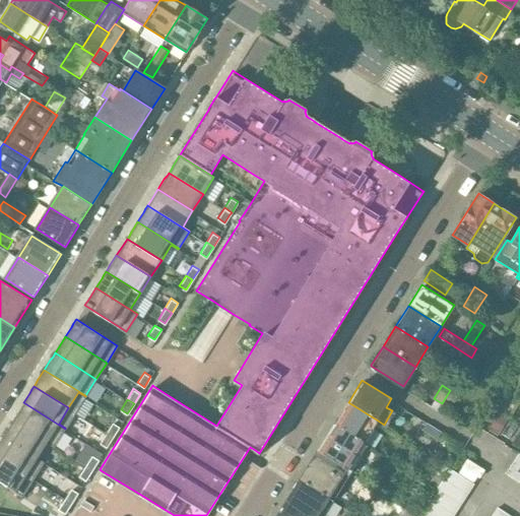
[(15,415),(13,418),(55,445),(65,429),(23,402),(17,412),(15,415)]
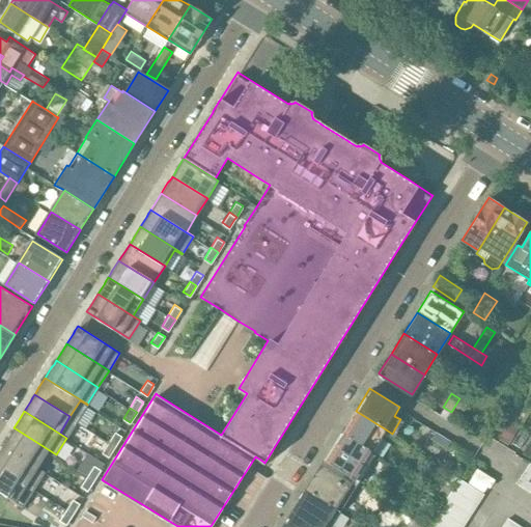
[(356,411),(342,432),(372,450),(386,430),(356,411)]
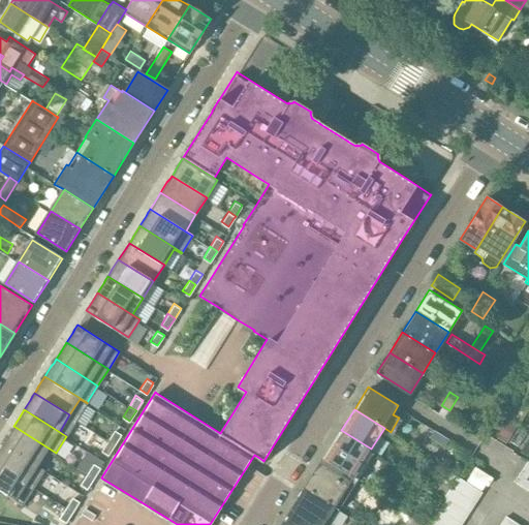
[(498,409),(486,429),(505,441),(518,422),(498,409)]
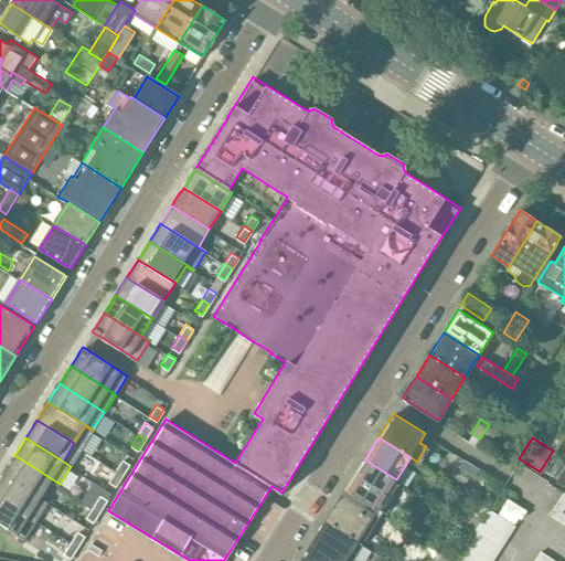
[(10,463),(3,474),(48,501),(49,500),(41,496),(51,480),(59,485),(60,484),(14,455),(12,459),(10,463)]
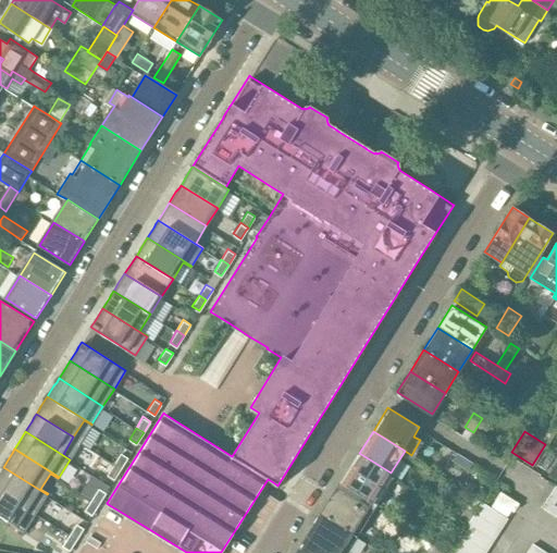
[(121,452),(114,463),(121,467),(128,456),(121,452)]
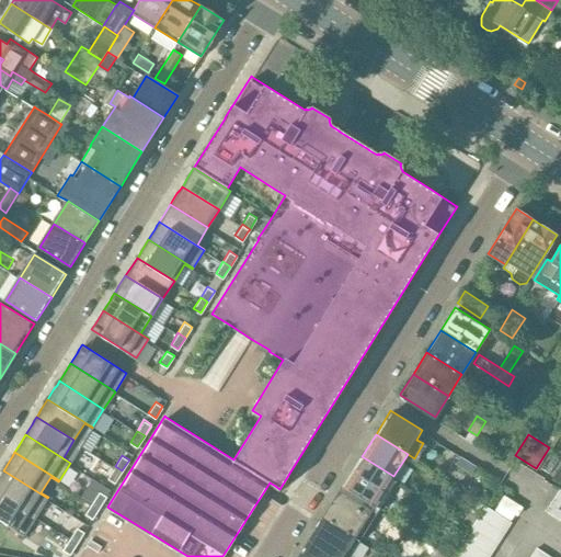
[(355,468),(343,487),(374,507),(393,476),(362,456),(361,458),(355,468)]
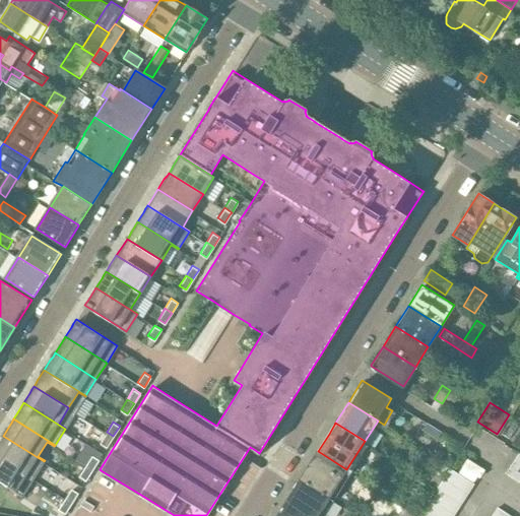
[(107,432),(100,442),(107,446),(113,436),(107,432)]
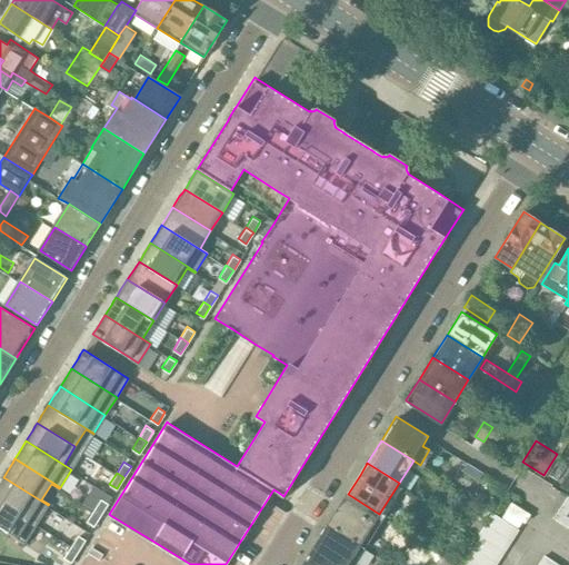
[(0,499),(37,524),(48,505),(3,477),(0,481),(0,499)]
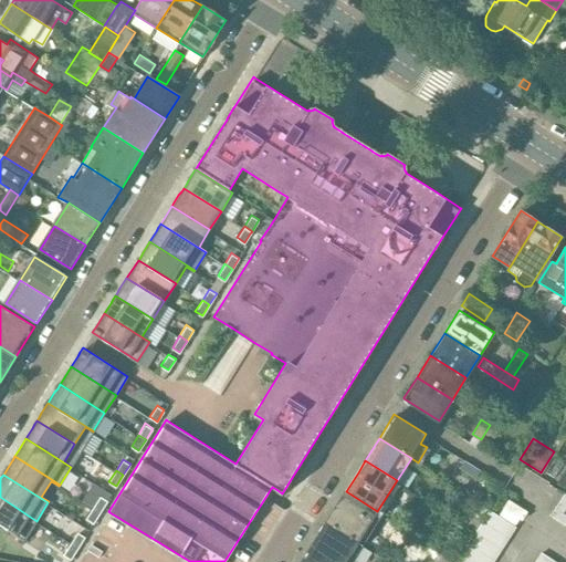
[(346,491),(326,522),(358,542),(371,550),(390,519),(377,511),(346,491)]
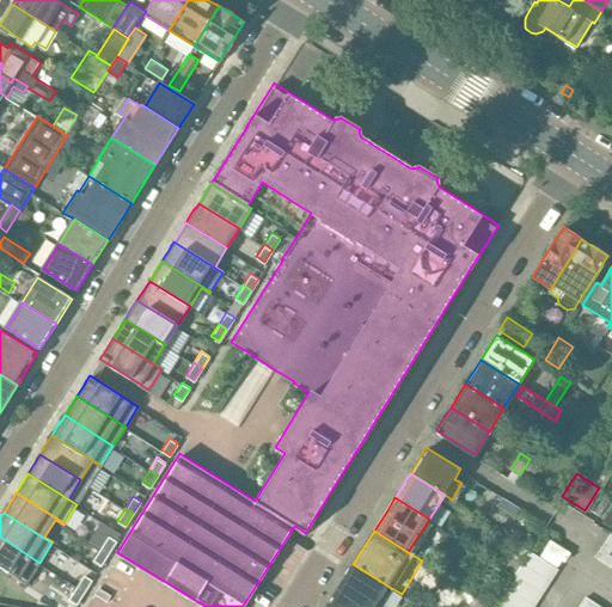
[(594,556),(606,563),(611,553),(611,532),(610,531),(594,556)]
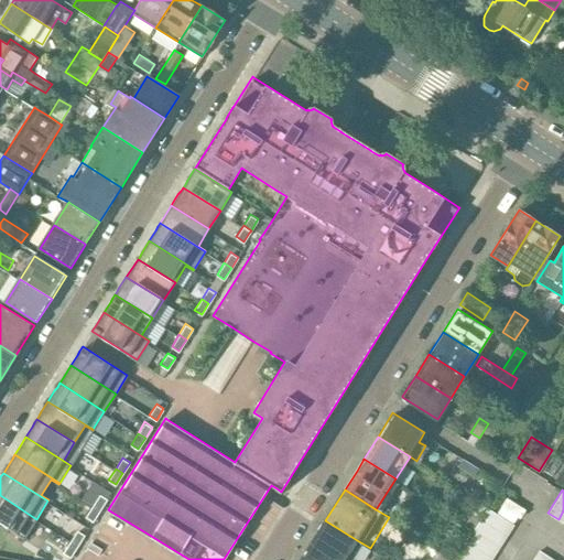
[(100,493),(93,504),(100,509),(107,498),(100,493)]
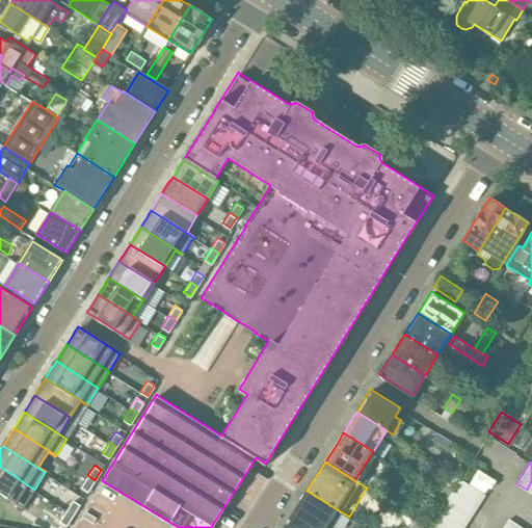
[(0,492),(23,507),(34,490),(0,467),(0,492)]
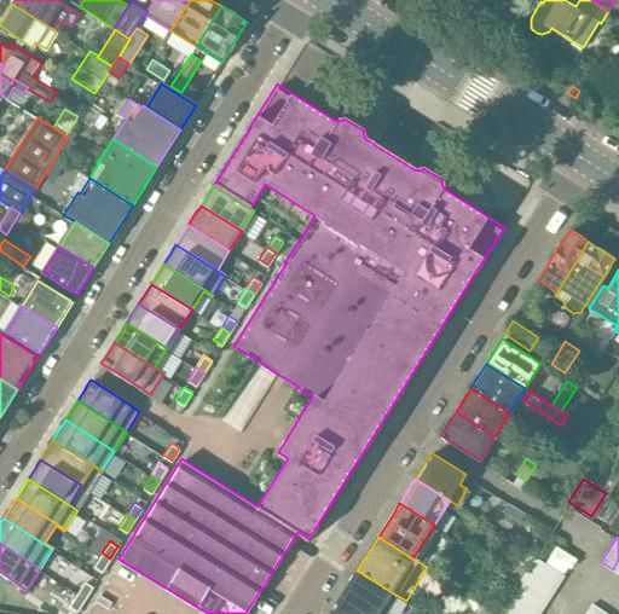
[(524,549),(508,573),(519,579),(526,567),(534,555),(524,549)]
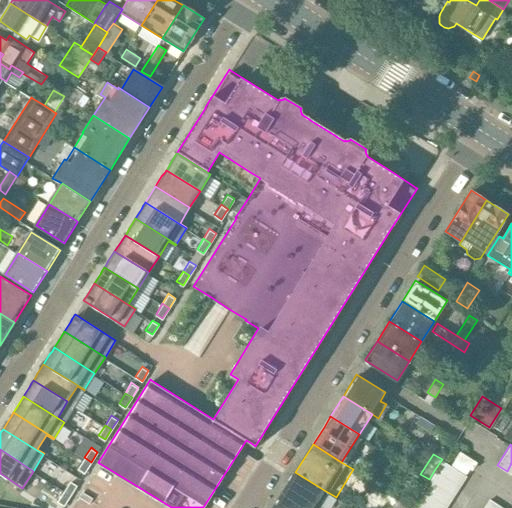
[(84,457),(78,468),(85,472),(91,462),(84,457)]
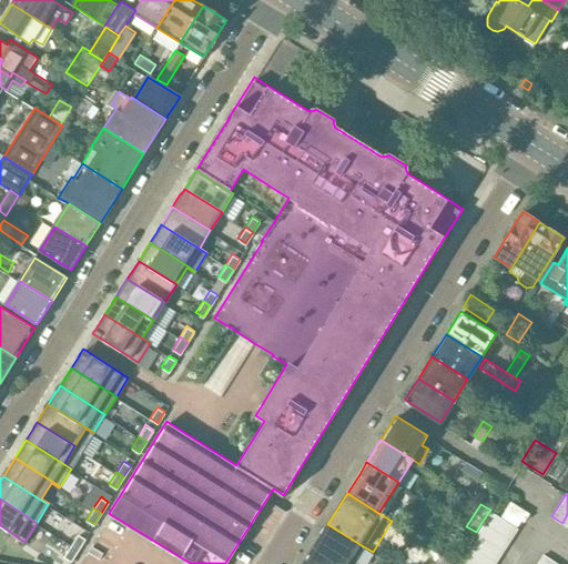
[(490,510),(483,521),(510,539),(517,527),(490,510)]
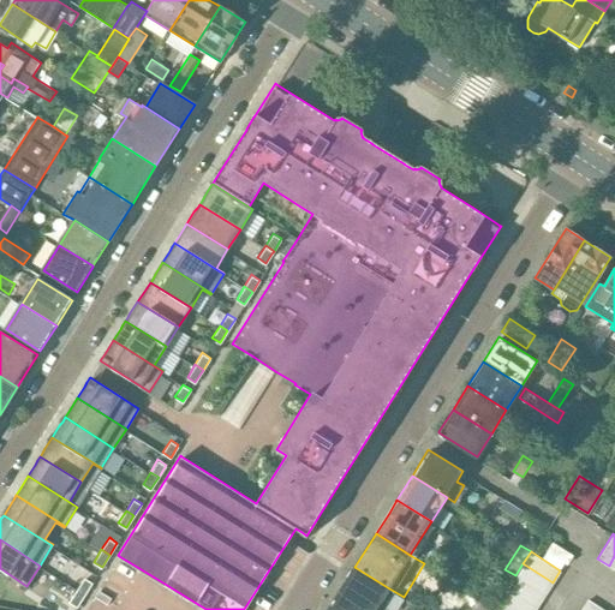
[(523,563),(515,575),(544,594),(553,582),(523,563)]
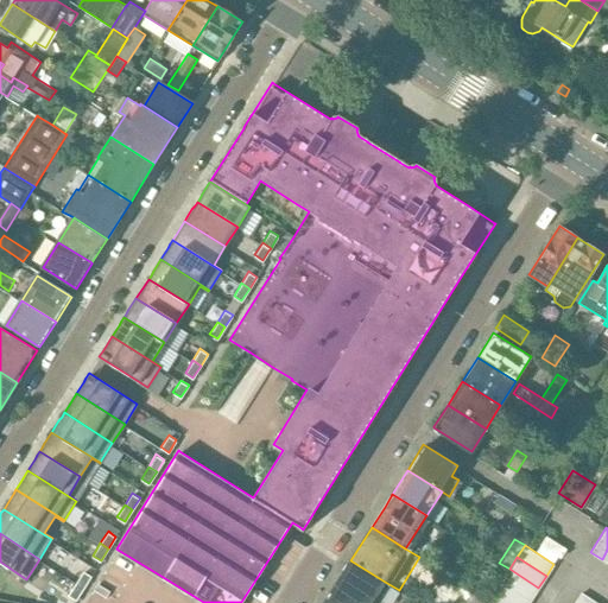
[(350,560),(330,594),(328,597),(336,602),(371,602),(385,582),(350,560)]
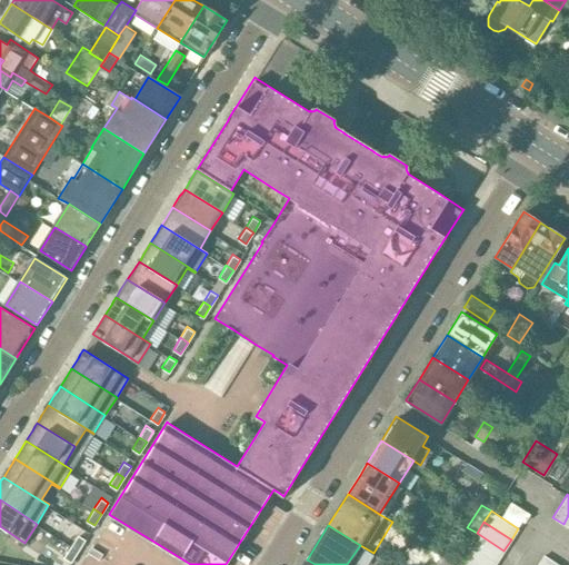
[(477,533),(469,544),(497,562),(503,551),(477,533)]
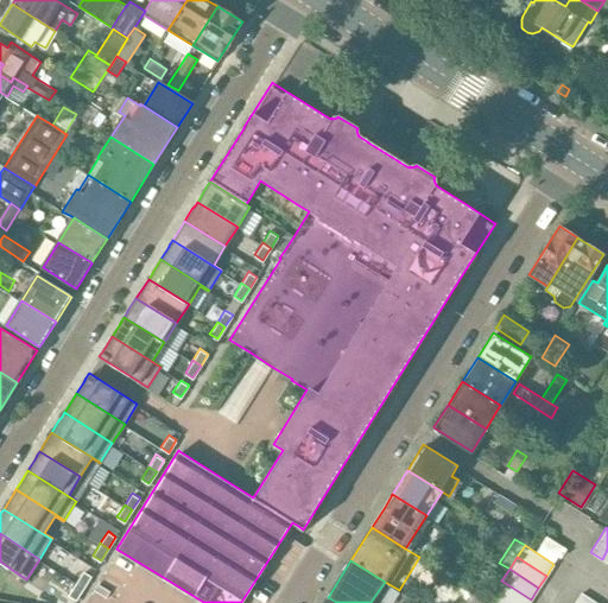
[(83,570),(76,582),(84,586),(92,575),(83,570)]
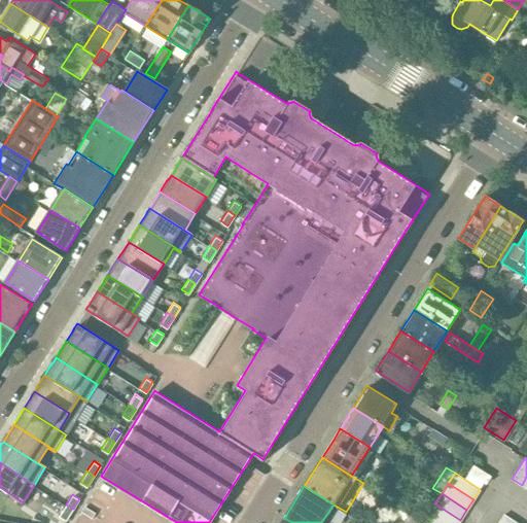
[(434,503),(428,514),(442,522),(458,522),(460,520),(434,503)]
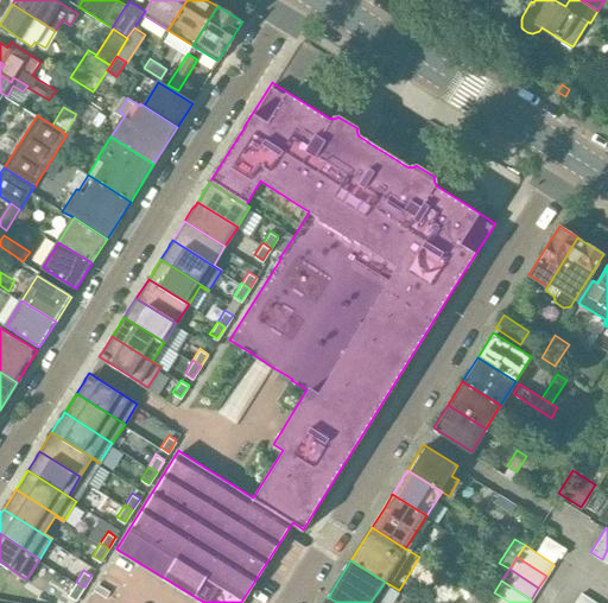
[(76,582),(68,594),(76,598),(84,586),(76,582)]
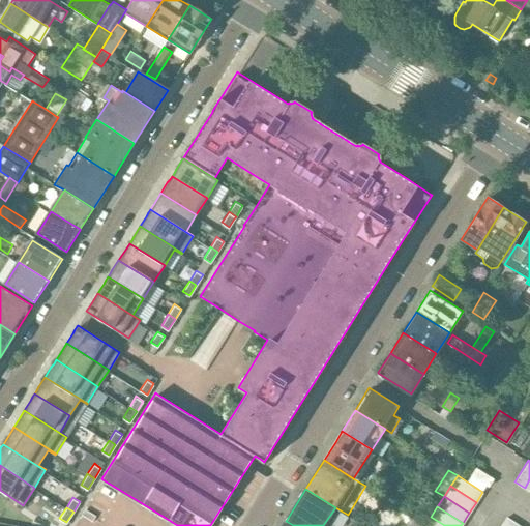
[(500,525),(523,525),(506,516),(500,525)]
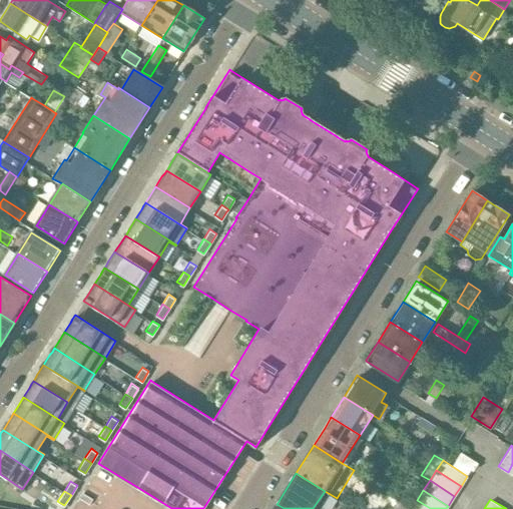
[(368,508),(406,508),(408,506),(399,500),(393,508),(369,508),(368,508)]
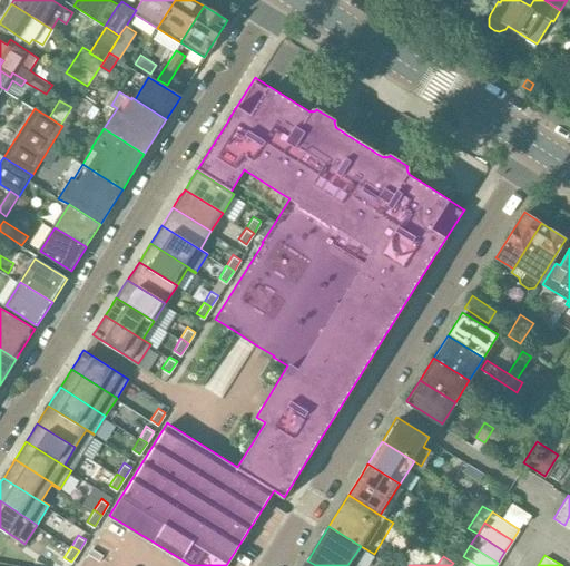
[(478,565),(463,556),(457,565),(478,565)]
